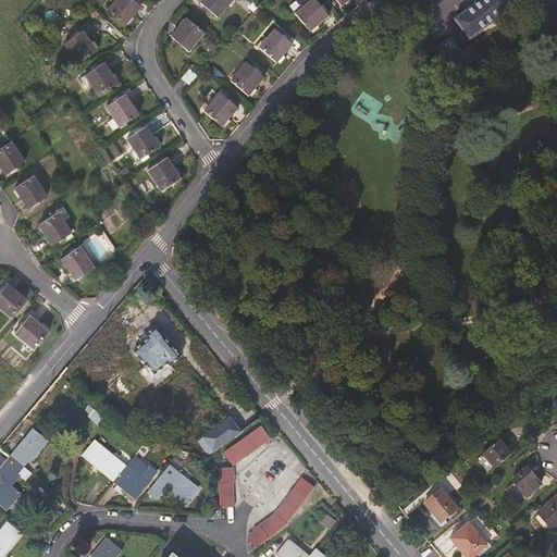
[(134,0),(107,0),(103,4),(121,21),(136,1),(134,0)]
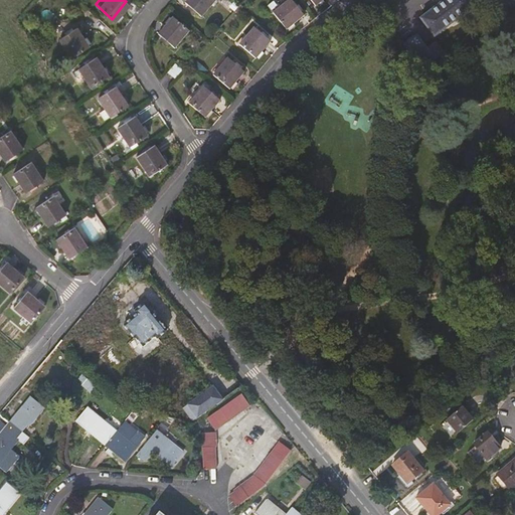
[(188,0),(202,11),(210,0),(188,0)]
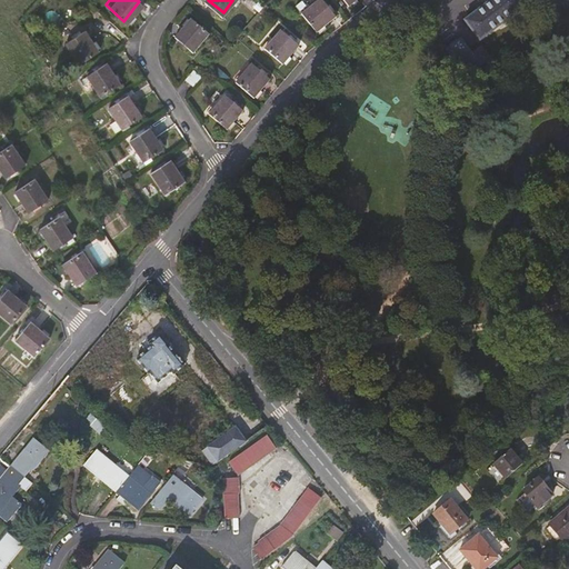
[(307,0),(298,8),(312,28),(331,12),(321,0),(307,0)]
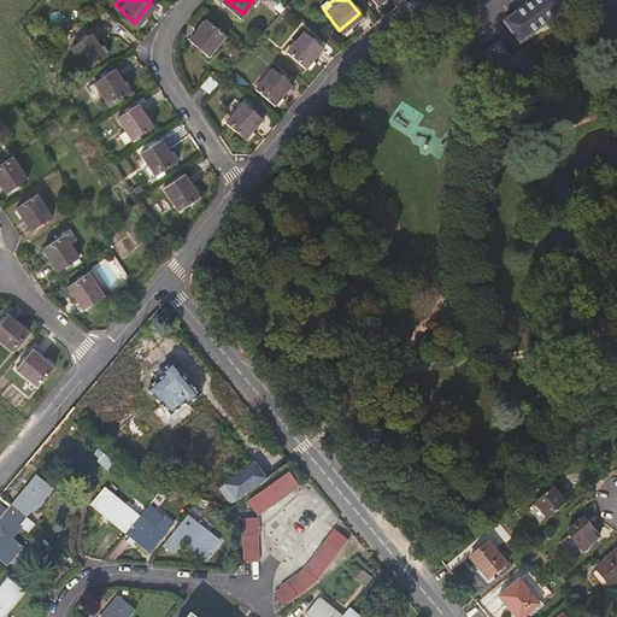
[(518,39),(569,5),(564,0),(522,0),(501,15),(518,39)]
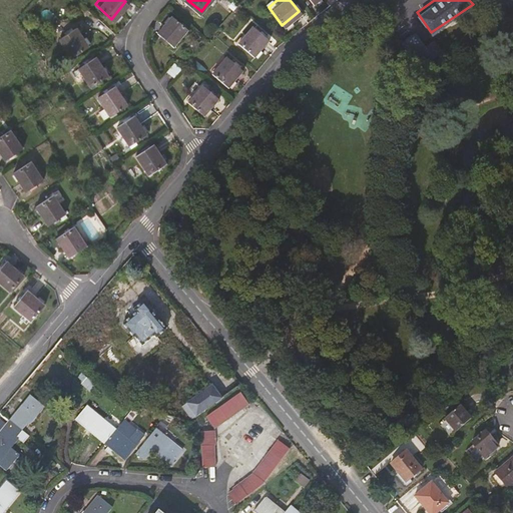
[(156,29),(173,43),(188,27),(171,12),(156,29)]
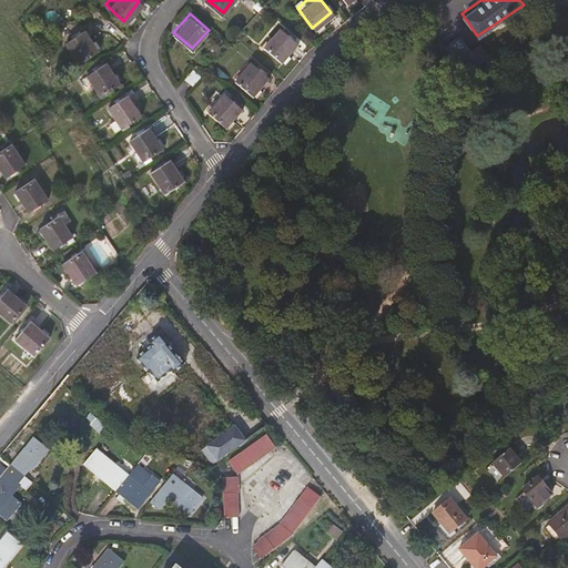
[(262,42),(282,58),(296,39),(279,23),(262,42)]
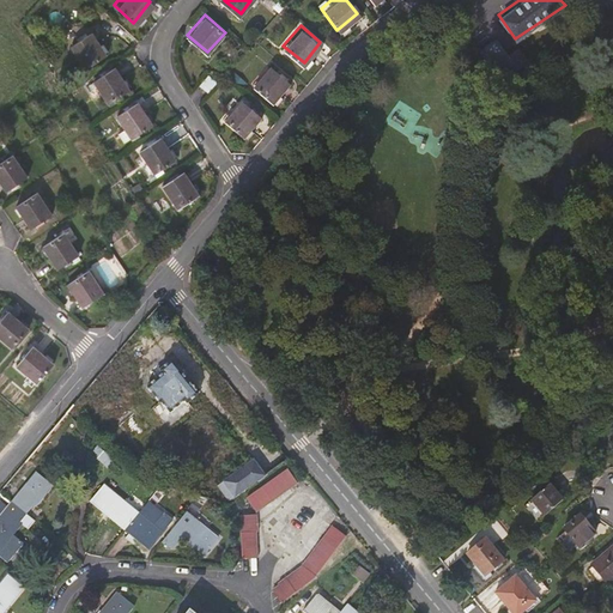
[(85,30),(62,48),(79,68),(102,50),(85,30)]
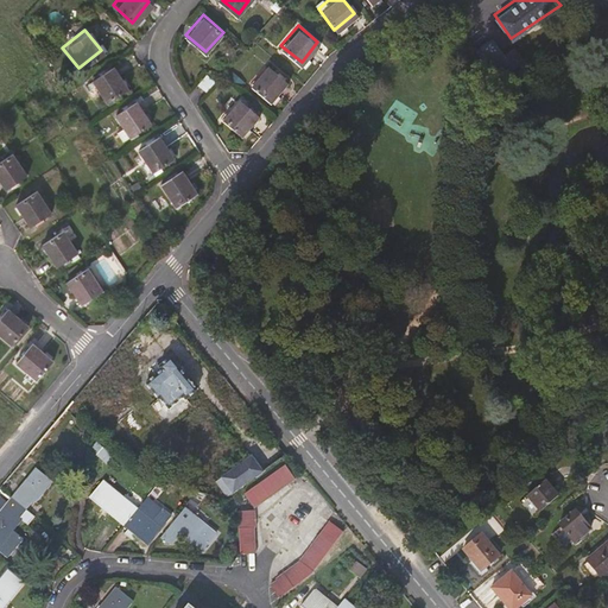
[(111,61),(89,76),(103,97),(125,83),(111,61)]
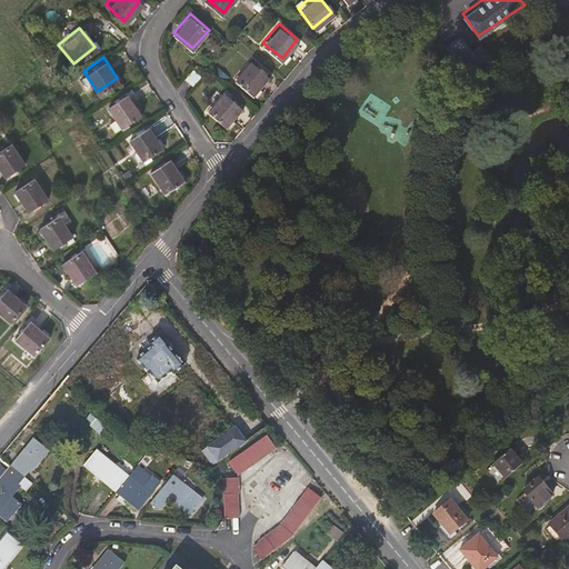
[(233,76),(253,91),(269,73),(250,58),(233,76)]
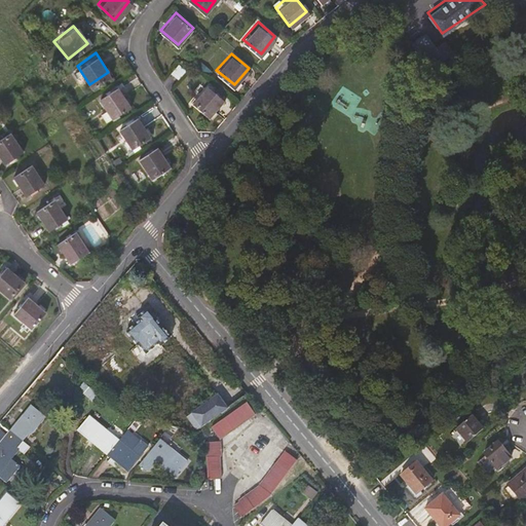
[(184,65),(179,61),(171,70),(176,74),(184,65)]
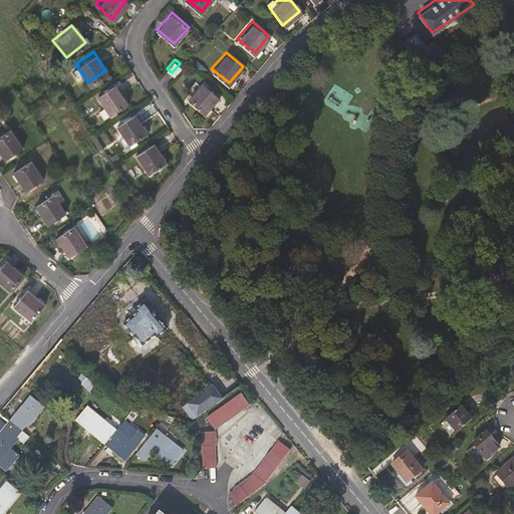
[(113,81),(95,93),(102,103),(107,111),(125,99),(113,81)]
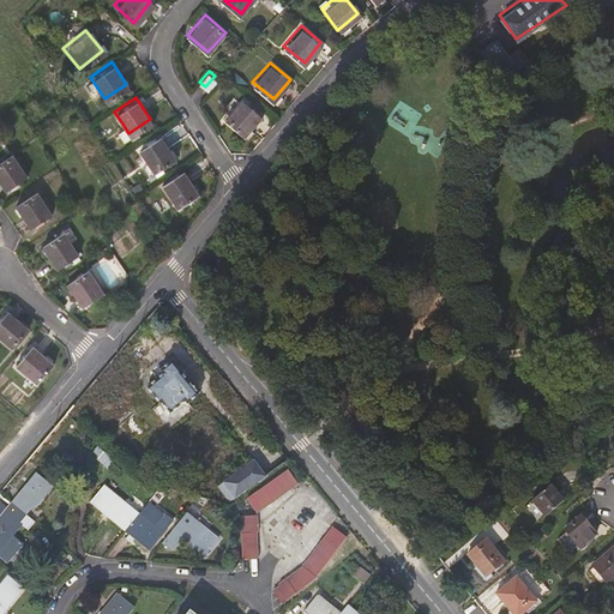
[(239,98),(222,119),(242,136),(259,115),(239,98)]
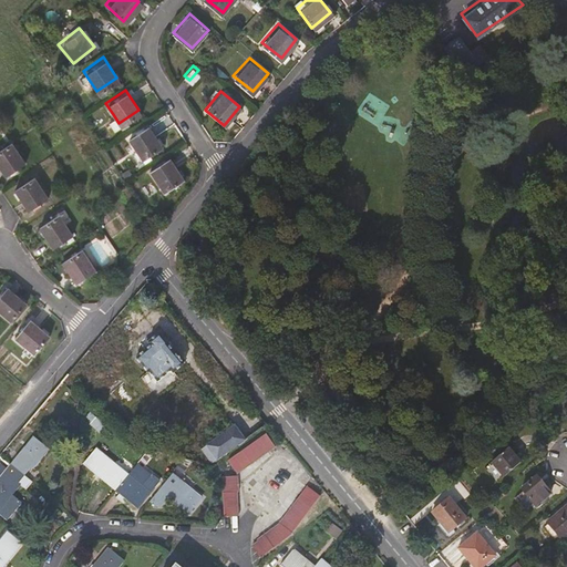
[(119,123),(113,114),(106,119),(112,129),(119,123)]
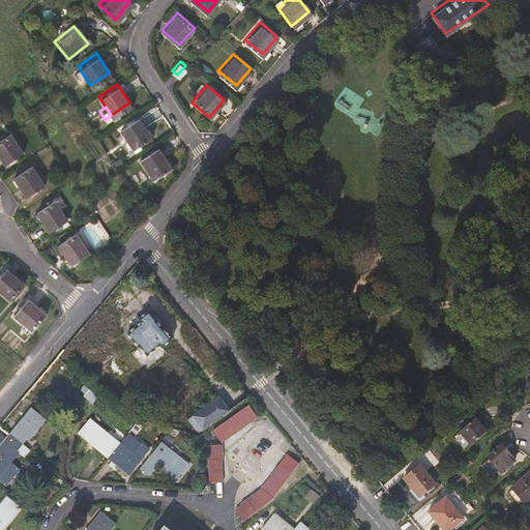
[(137,112),(117,124),(123,135),(119,138),(125,146),(149,130),(137,112)]
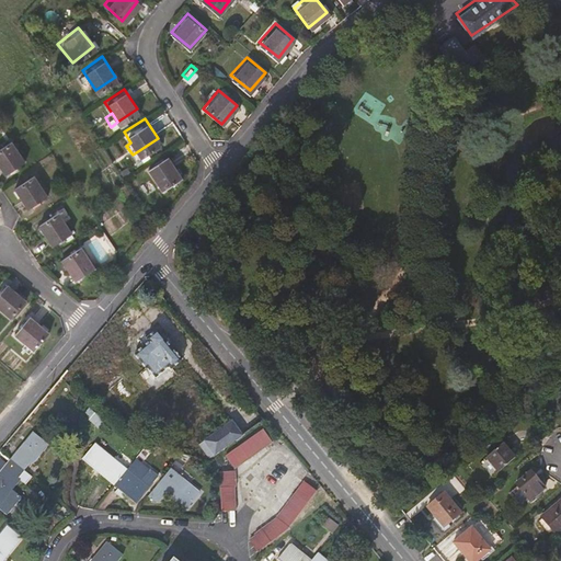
[(10,135),(0,141),(0,163),(3,169),(23,155),(10,135)]
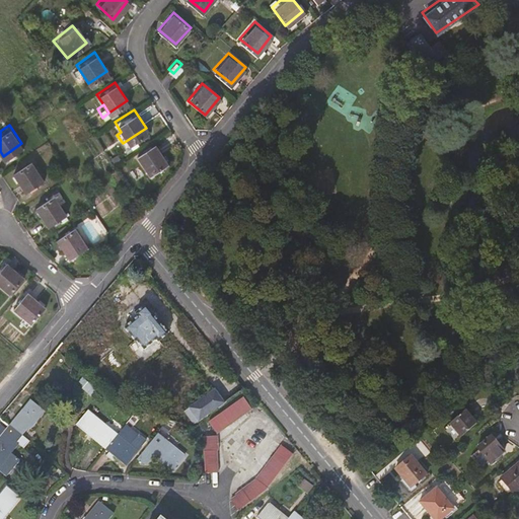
[(152,137),(134,149),(146,167),(164,155),(152,137)]
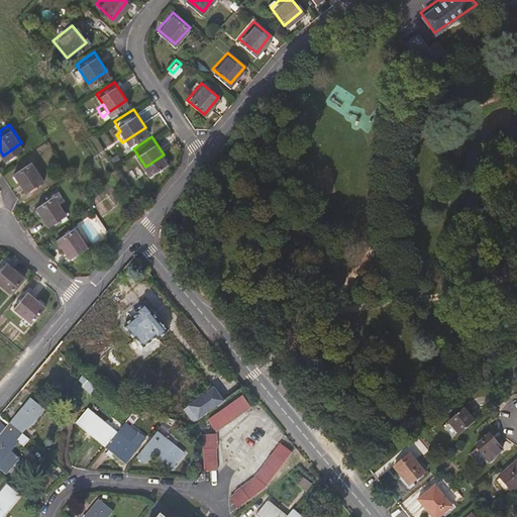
[(31,158),(13,170),(25,188),(43,176),(31,158)]
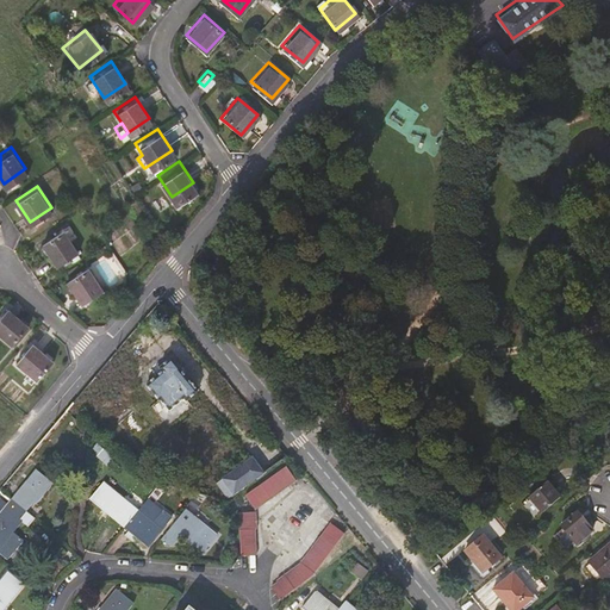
[(63,224),(42,240),(57,261),(79,247),(63,224)]
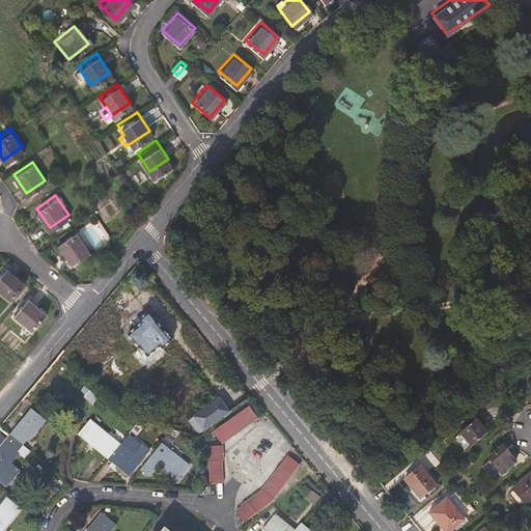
[(77,229),(60,244),(75,261),(91,247),(77,229)]
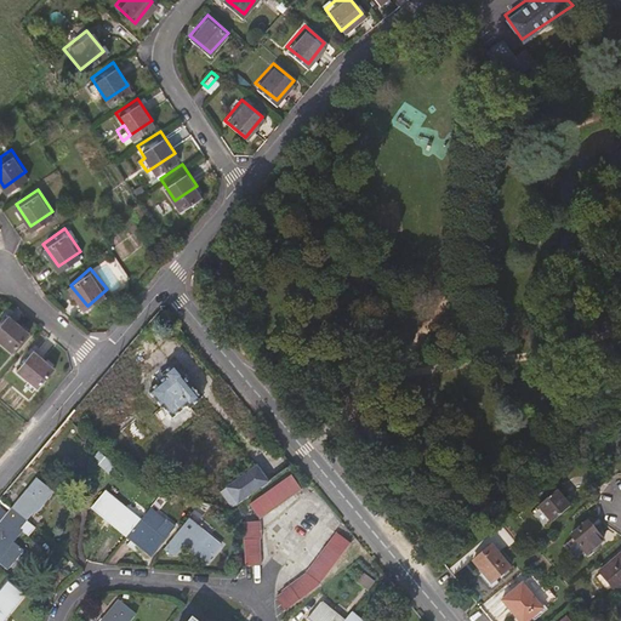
[(0,315),(0,335),(11,345),(28,324),(7,308),(0,315)]
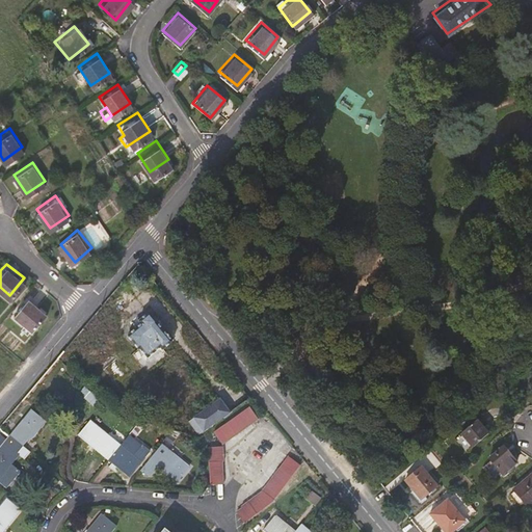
[(15,311),(32,325),(47,307),(29,293),(15,311)]
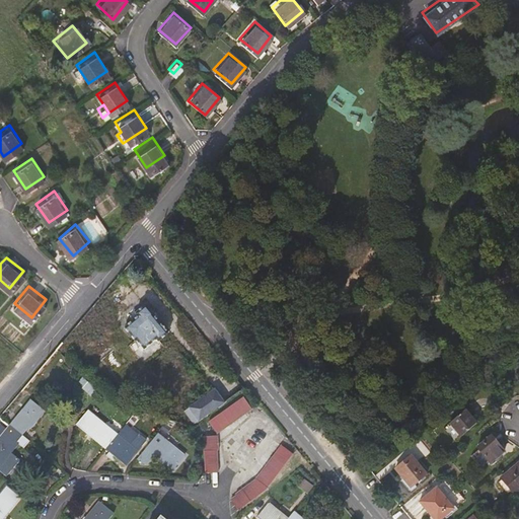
[(138,341),(145,349),(156,340),(159,343),(168,335),(154,316),(155,315),(146,304),(131,316),(134,320),(125,328),(137,342),(138,341)]
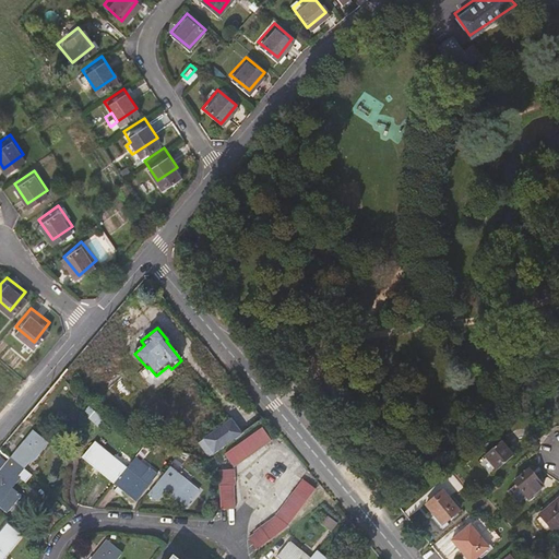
[(209,440),(218,453),(245,433),(235,420),(209,440)]
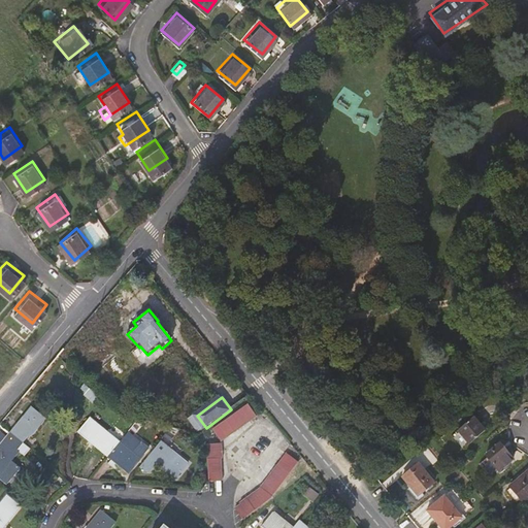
[(250,404),(244,407),(216,429),(224,440),(258,416),(250,404)]
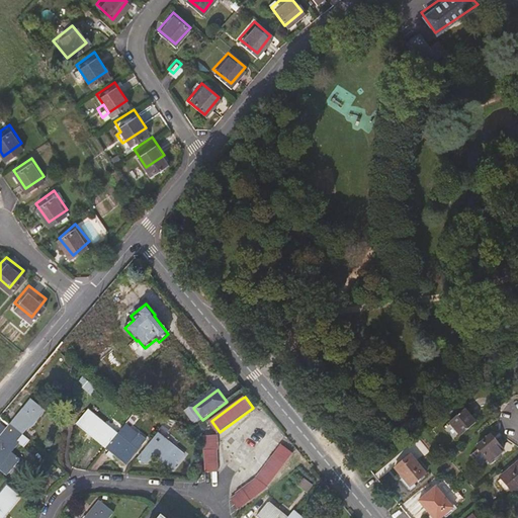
[(30,401),(10,425),(24,436),(45,412),(30,401)]
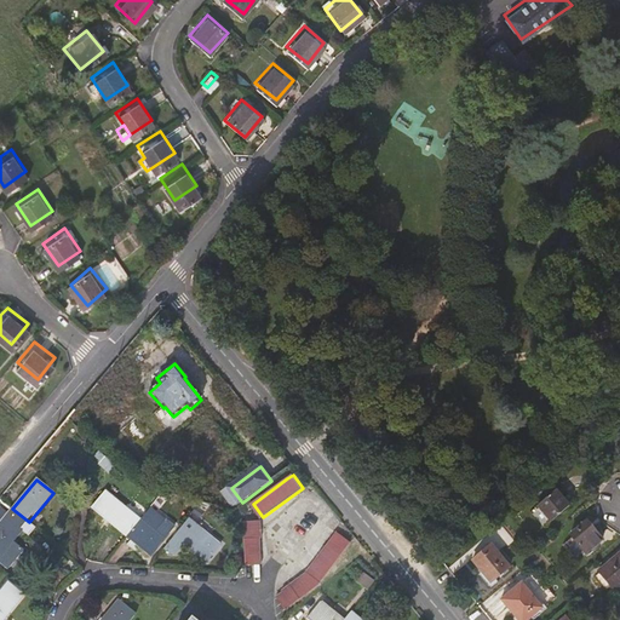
[(540,505),(554,522),(570,507),(557,491),(540,505)]
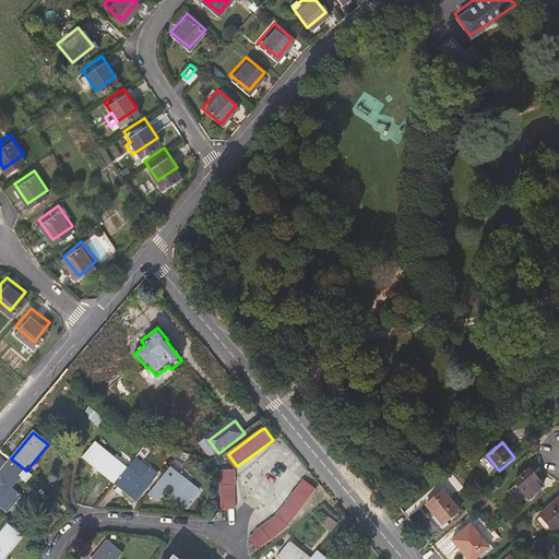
[(83,459),(115,484),(127,468),(95,443),(83,459)]
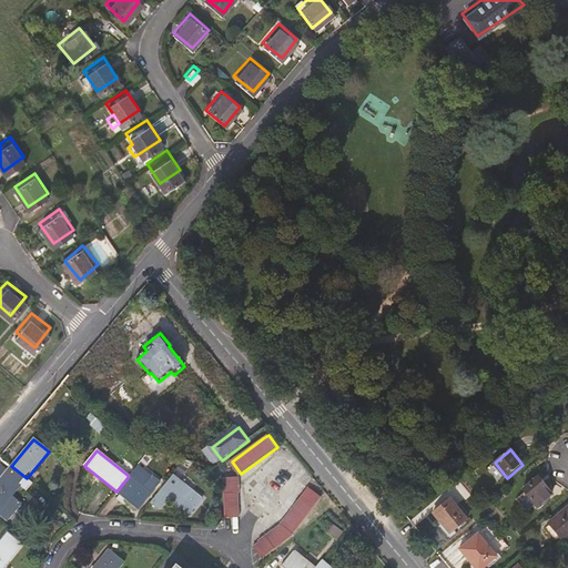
[(138,465),(129,476),(117,492),(138,509),(160,483),(138,465)]
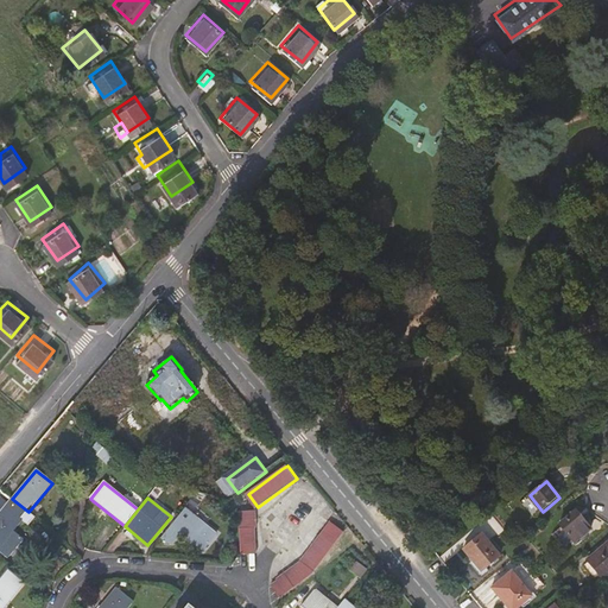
[(0,536),(6,542),(29,512),(12,499),(0,513),(0,536)]
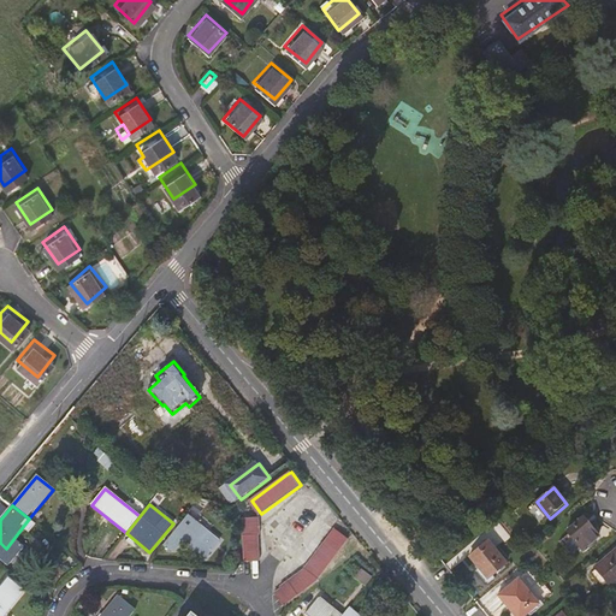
[(219,542),(188,515),(163,545),(167,548),(176,550),(184,540),(206,557),(219,542)]
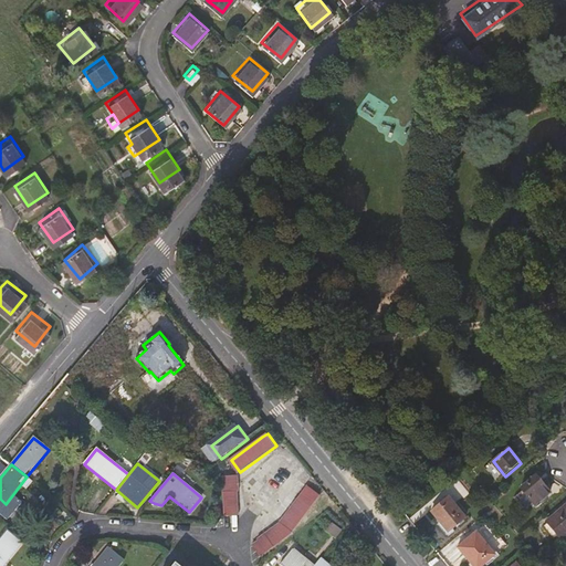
[(239,514),(239,502),(239,491),(240,491),(240,477),(223,475),(224,514),(239,514)]
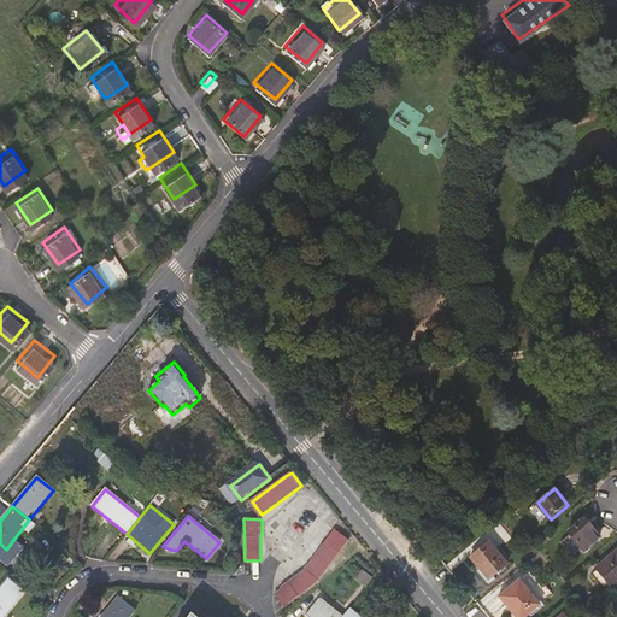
[(571,533),(586,551),(603,538),(588,518),(571,533)]
